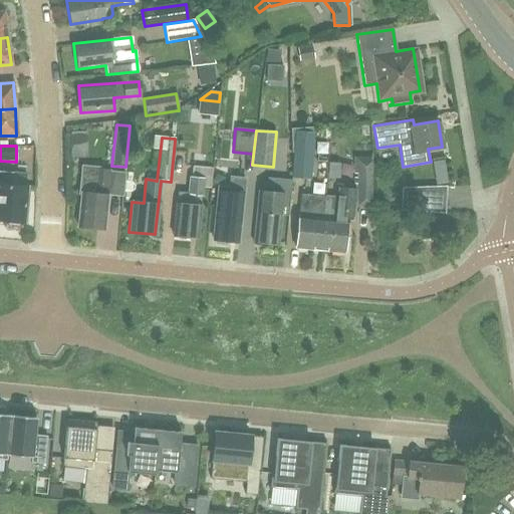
[(310,179),(312,154),(293,153),(291,178),(310,179)]
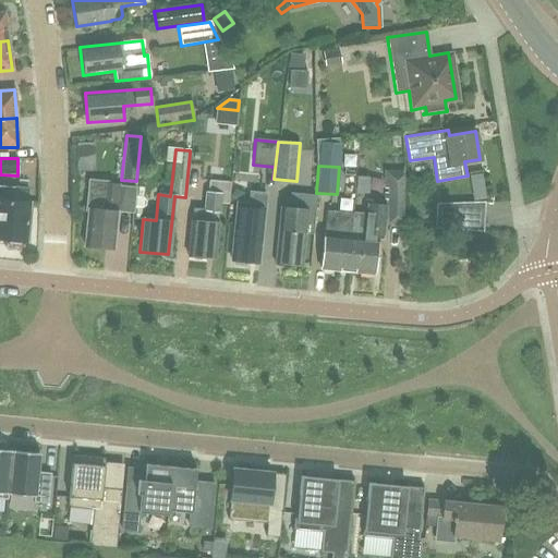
[(388,198),(388,205),(404,204),(403,177),(388,177),(388,198)]
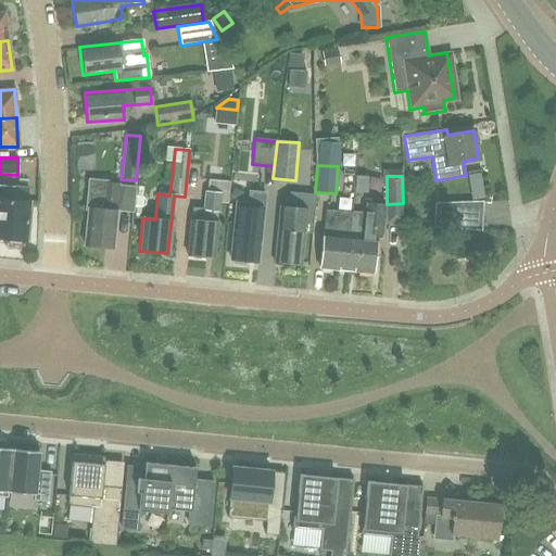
[(85,210),(87,210),(83,245),(112,249),(118,185),(106,184),(106,181),(88,180),(85,210)]
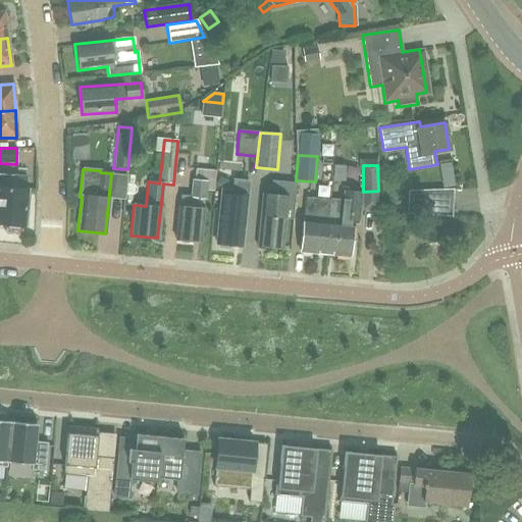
[(177,206),(174,239),(178,240),(179,240),(181,243),(188,244),(191,241),(200,242),(205,190),(213,191),(215,171),(196,169),(195,180),(192,180),(191,196),(180,195),(179,206),(177,206)]
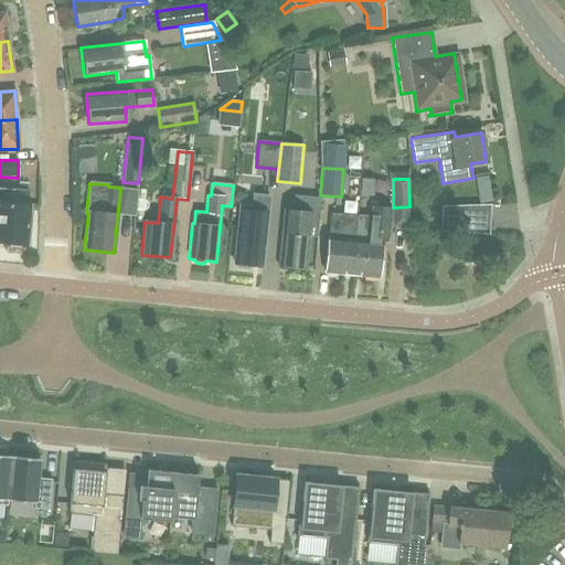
[(0,242),(8,243),(10,247),(20,248),(23,244),(24,244),(28,209),(25,209),(27,191),(0,188),(0,242)]
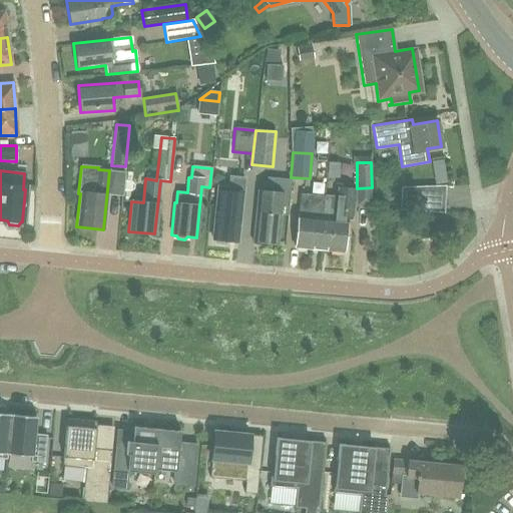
[(229,177),(228,187),(217,186),(211,239),(215,239),(214,243),(227,245),(227,240),(236,241),(243,178),(229,177)]
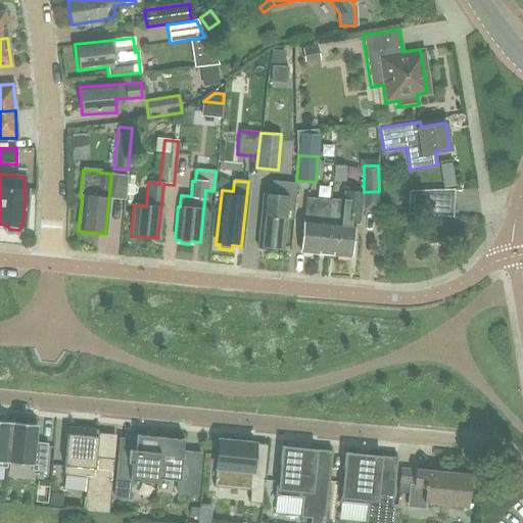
[(329,202),(327,228),(325,254),(349,256),(352,224),(358,224),(361,192),(343,190),(342,203),(331,202),(329,202)]
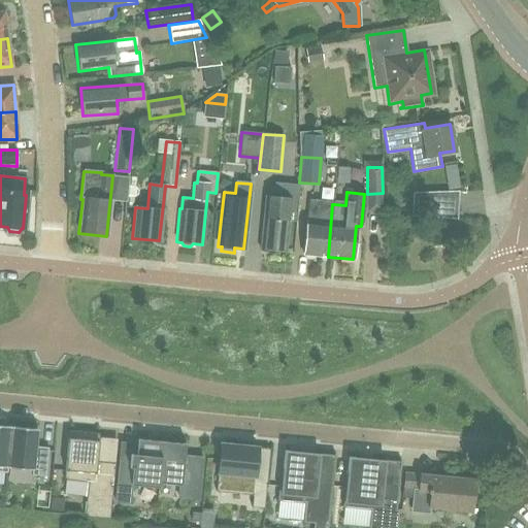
[(415,192),(414,217),(438,218),(438,215),(439,192),(415,192)]
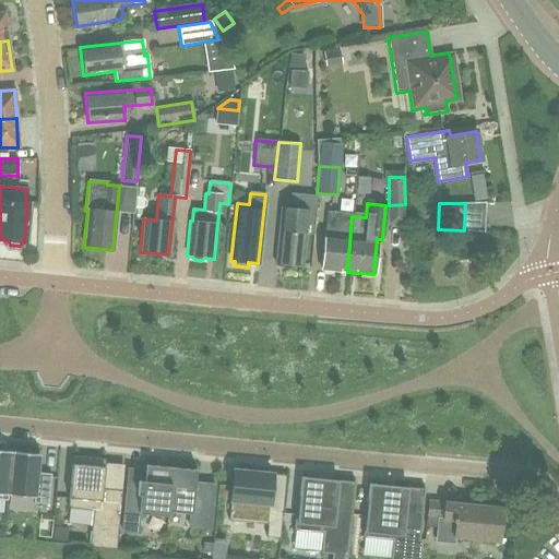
[(278,229),(275,264),(300,268),(304,235),(305,234),(312,234),(314,209),(290,205),(283,205),(283,207),(281,207),(278,229)]
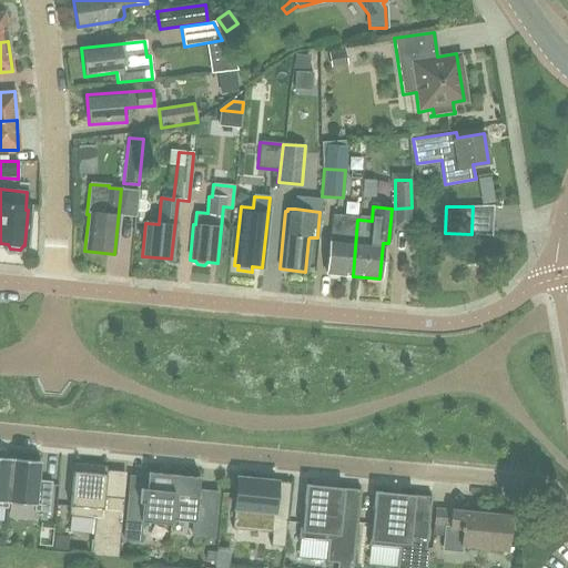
[(355,247),(357,220),(359,220),(359,217),(331,215),(330,237),(325,274),(353,276),(355,247)]
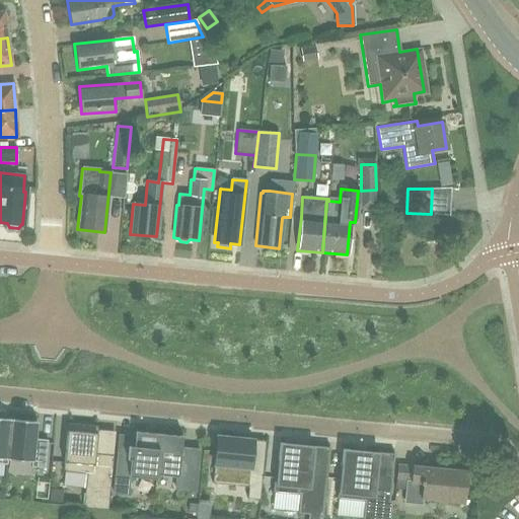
[(7,460),(11,420),(0,418),(0,463),(7,465),(8,460),(7,460)]
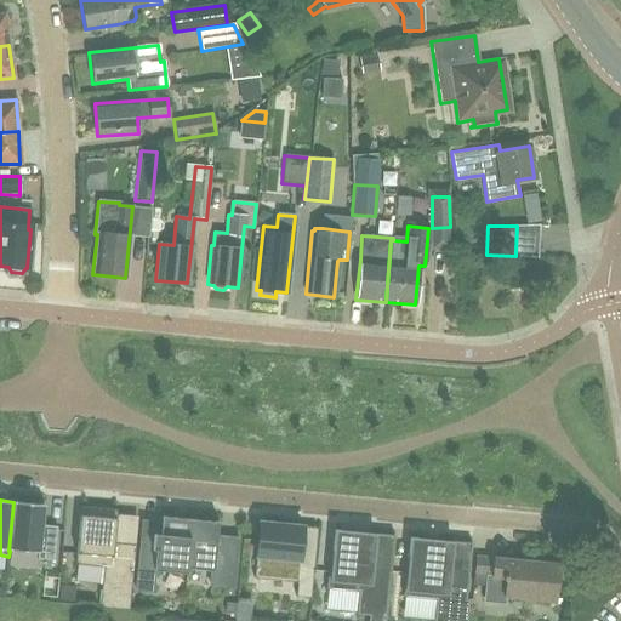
[(45,506),(13,502),(9,551),(10,551),(38,553),(38,559),(55,560),(57,527),(43,525),(45,506)]
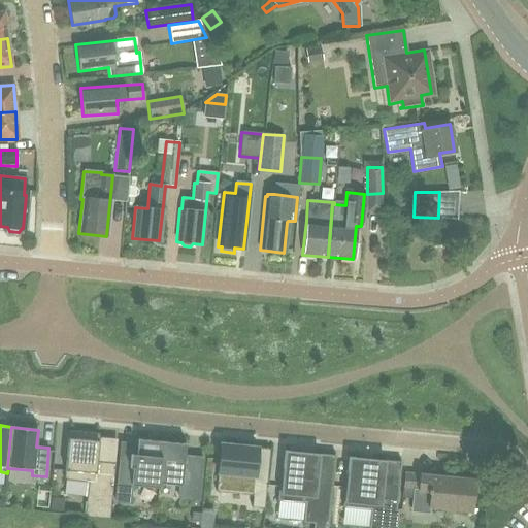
[(97,462),(100,433),(69,431),(64,480),(88,483),(85,517),(110,519),(116,464),(97,462)]
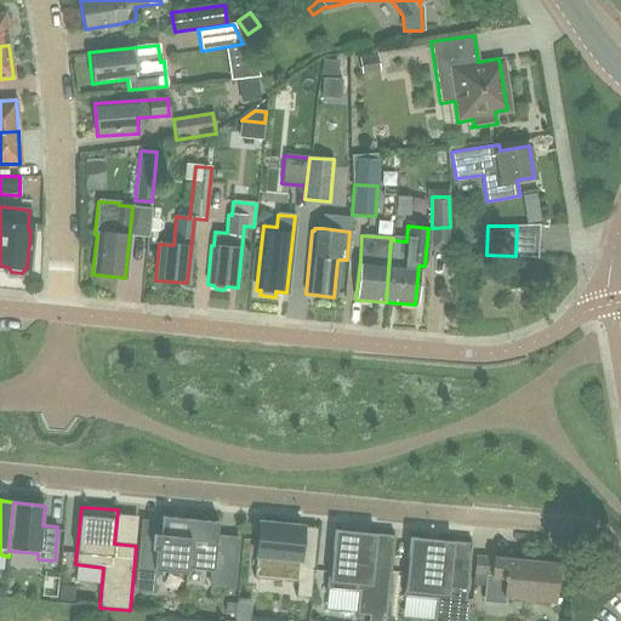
[(187,574),(188,568),(187,568),(192,519),(163,517),(161,522),(160,535),(142,533),(136,590),(154,592),(157,570),(187,574)]
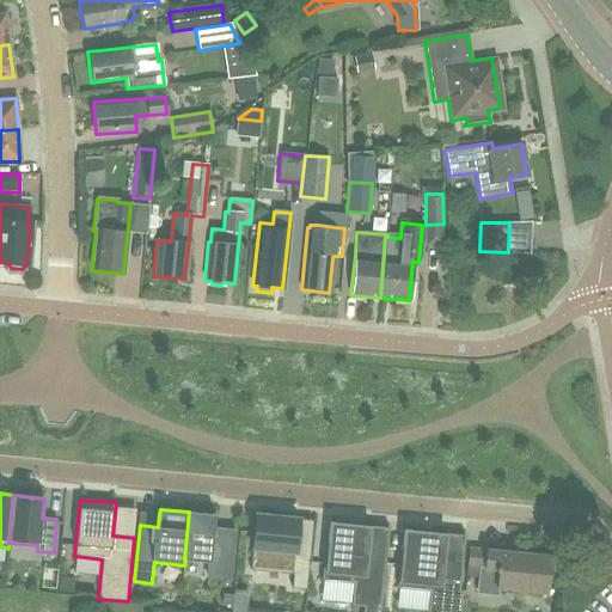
[(185,560),(208,562),(206,576),(231,579),(236,531),(214,530),(215,515),(189,512),(184,560),(185,560)]
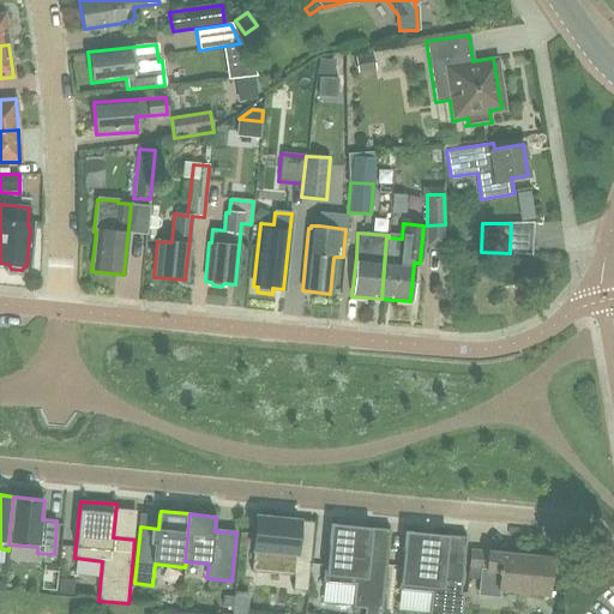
[(311,563),(296,561),(300,521),(257,517),(252,572),(294,576),(293,590),(307,591),(311,563)]
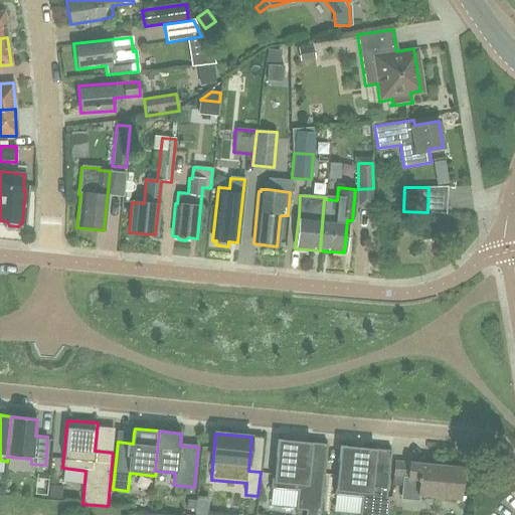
[(278,440),(275,466),(273,466),(271,488),(298,491),(296,510),(306,511),(305,514),(320,514),(328,445),(278,440)]
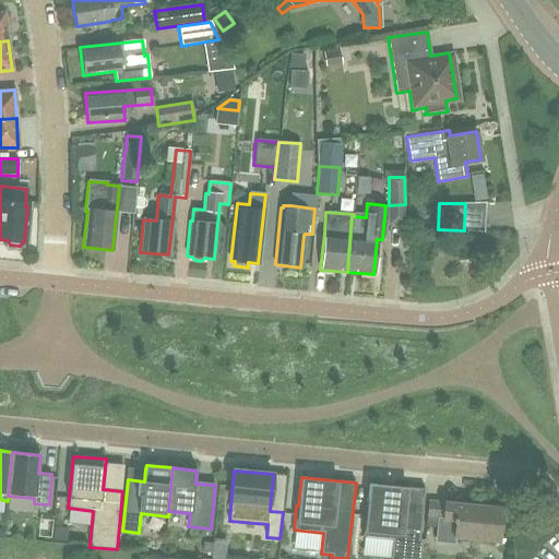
[(420,558),(423,542),(423,540),(420,539),(423,514),(405,513),(408,488),(369,484),(367,508),(366,508),(363,537),(393,539),(390,558),(420,558)]
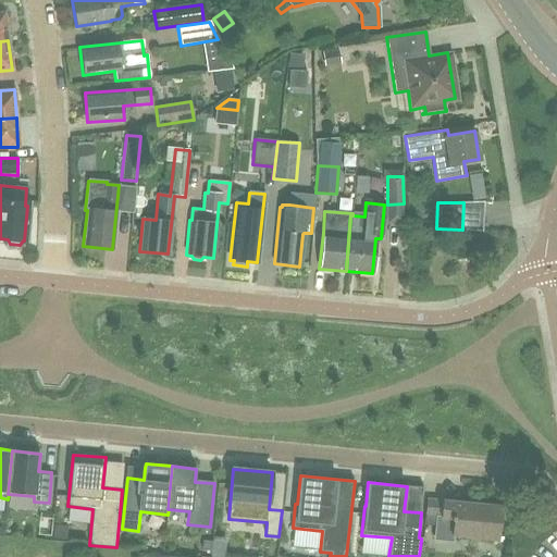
[(497,540),(500,507),(426,499),(424,515),(424,524),(435,525),(434,539),(450,541),(450,535),(497,540)]
